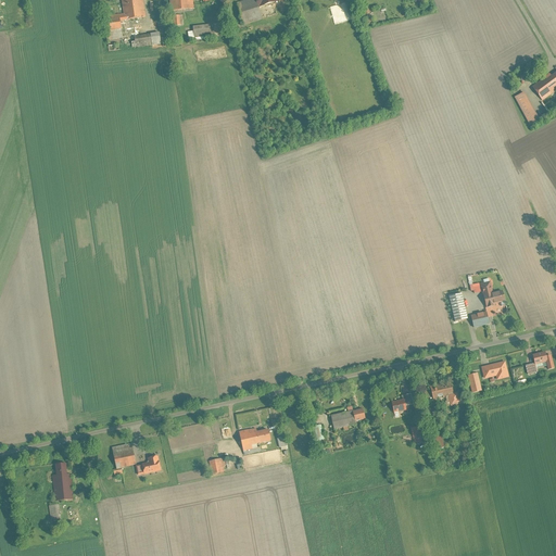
[(146,20),(142,0),(122,0),(124,15),(108,17),(111,40),(124,39),(122,23),(146,20)]
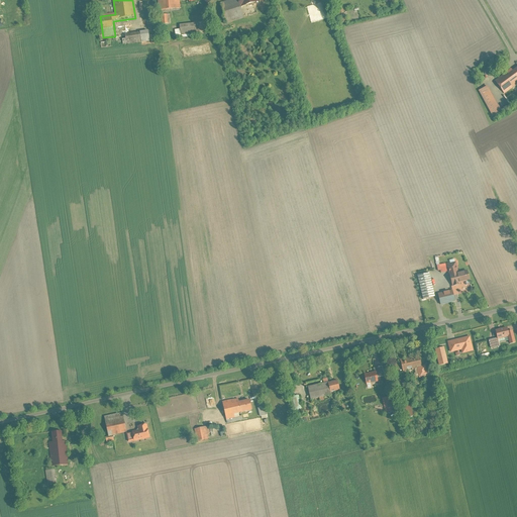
[(159,0),(161,11),(182,8),(180,0),(159,0)]
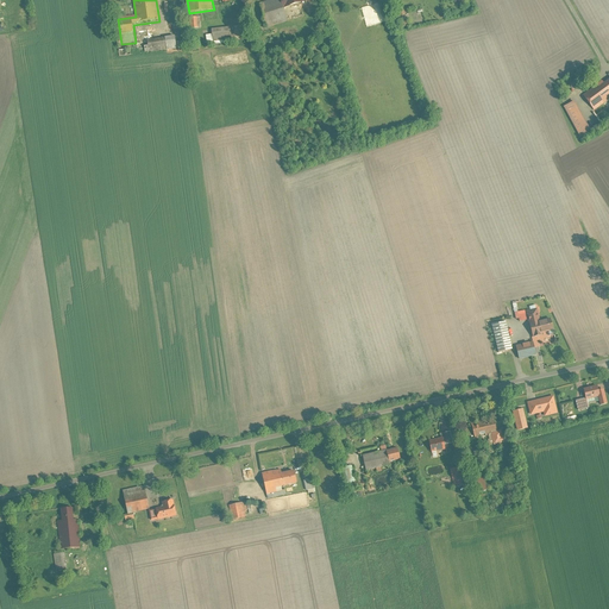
[(301,5),(300,0),(277,0),(281,8),(261,14),(264,29),(272,26),(276,39),(307,31),(303,20),(287,25),(283,10),(301,5)]
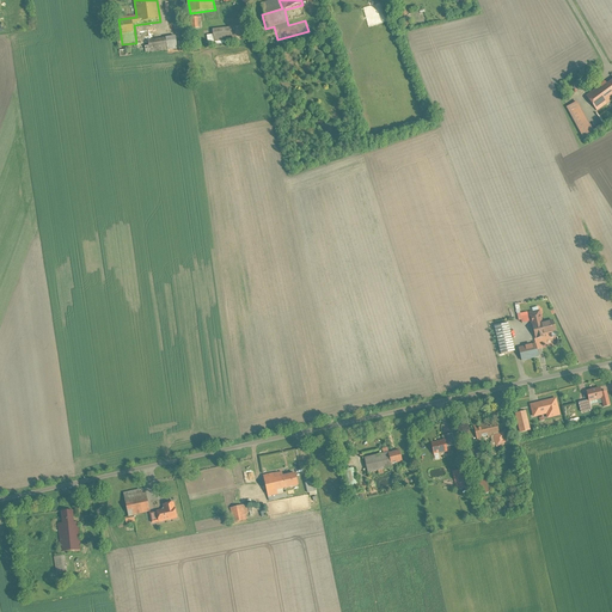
[(403,0),(398,0),(396,1),(402,18),(409,14),(403,0)]
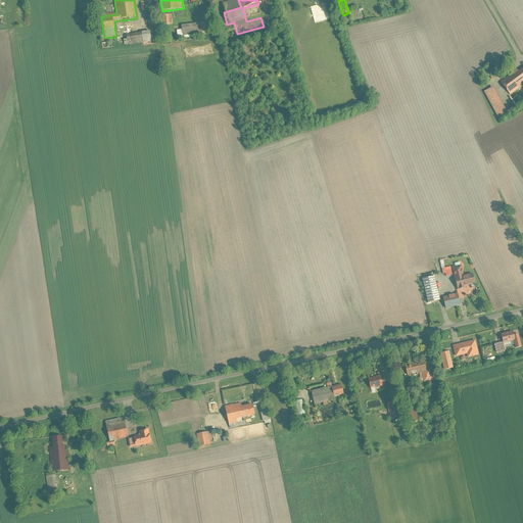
[(171,13),(162,14),(162,27),(172,27),(171,13)]
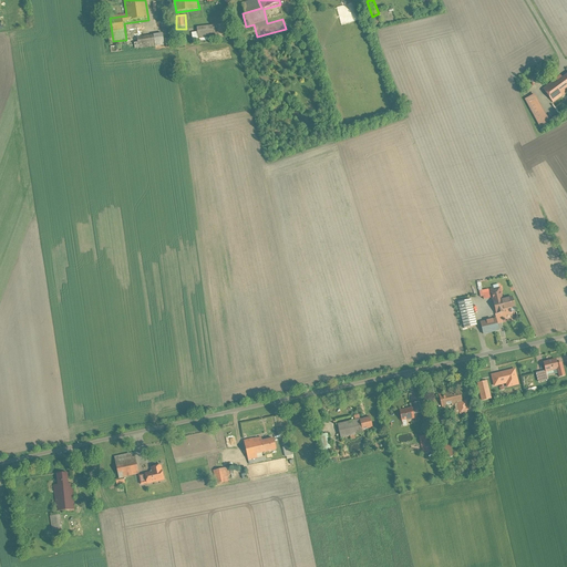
[(214,23),(198,24),(199,38),(215,37),(214,23)]
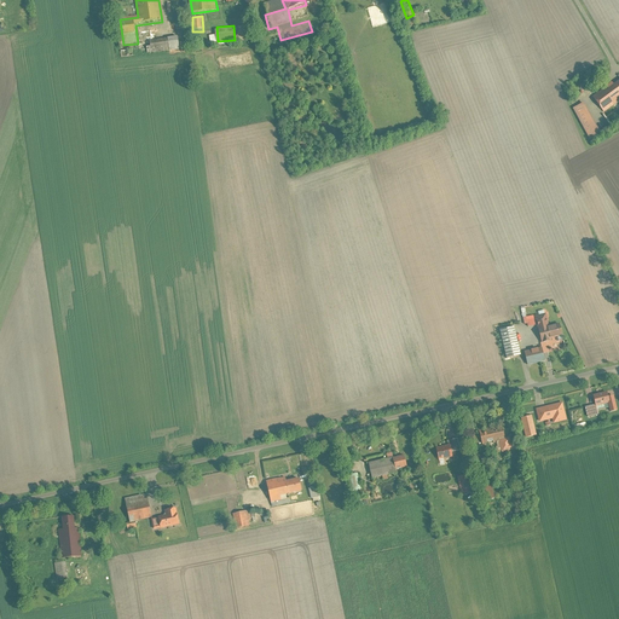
[(179,35),(149,40),(151,56),(181,50),(179,35)]
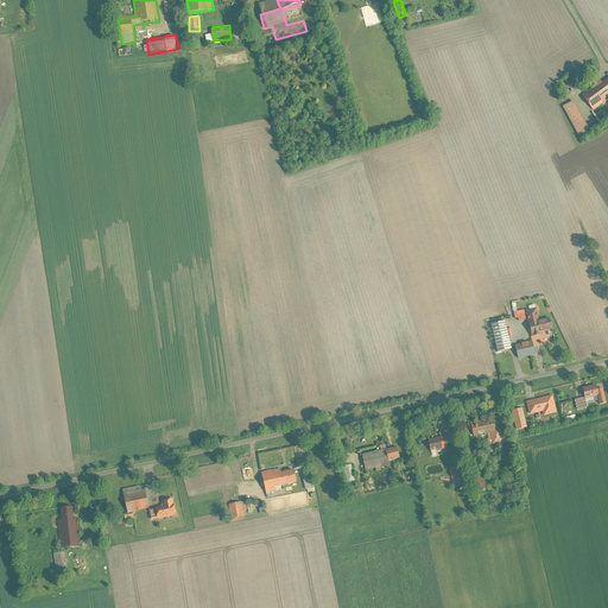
[(607,78),(583,96),(593,111),(607,99),(607,78)]
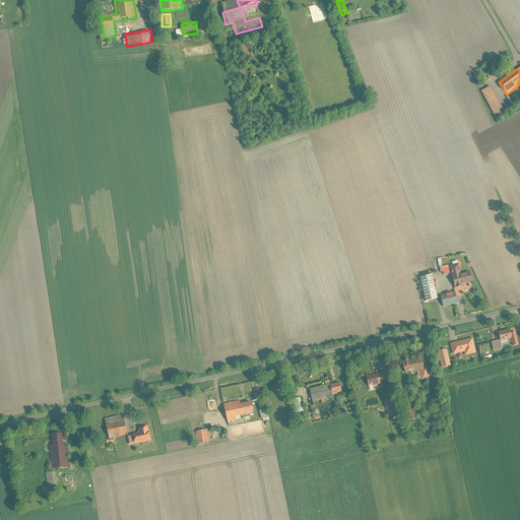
[(504,114),(490,86),(481,91),(496,118),(504,114)]
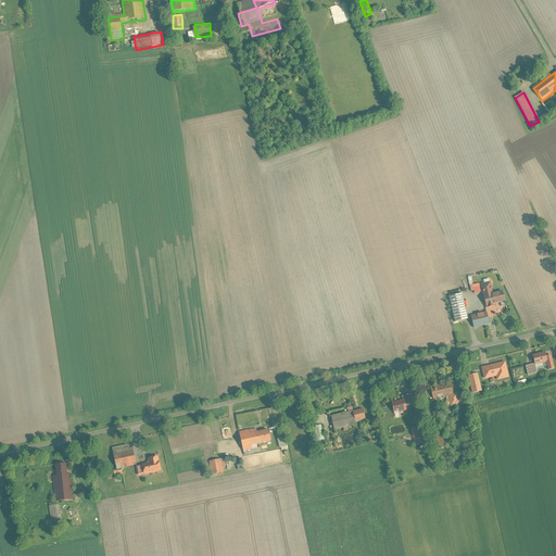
[(505,302),(503,291),(493,293),(491,281),(480,285),(482,292),(485,306),(487,306),(487,307),(493,306),(493,305),(505,302)]
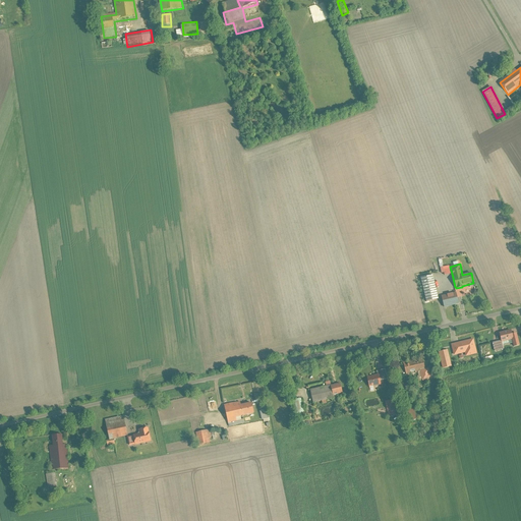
[(450,266),(441,268),(442,273),(445,272),(445,275),(452,274),(450,267),(450,266)]
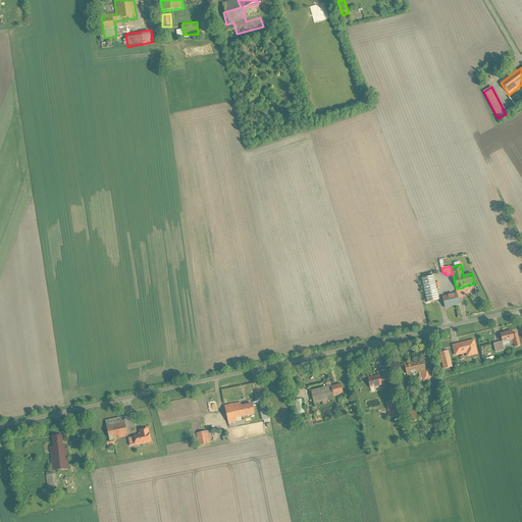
[(437,300),(433,276),(421,278),(425,303),(437,300)]
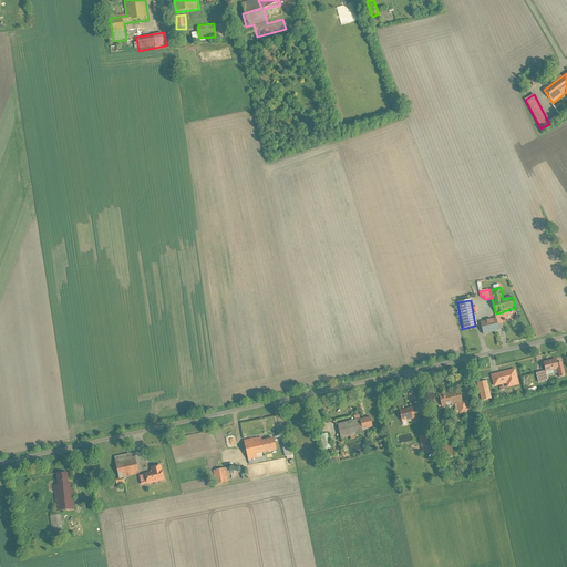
[(496,318),(480,322),(483,334),(500,330),(496,318)]
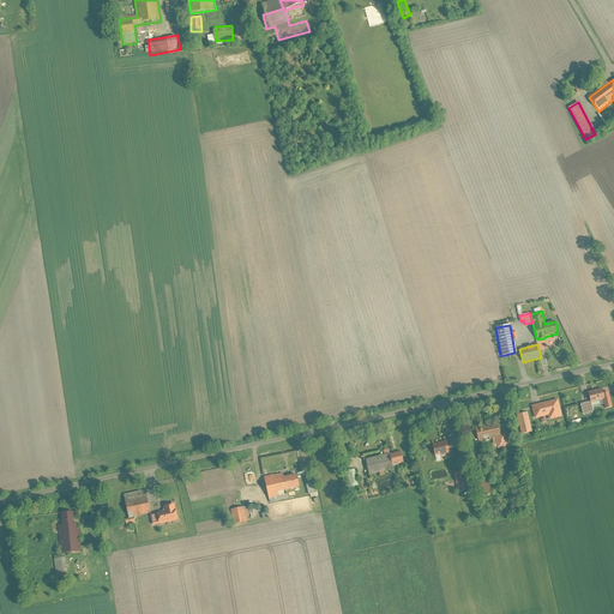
[(602,389),(588,392),(590,403),(603,399),(605,399),(603,393),(602,389)]
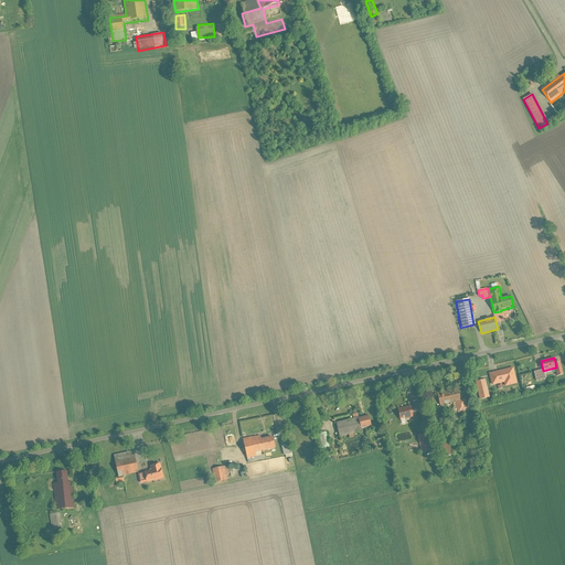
[(512,368),(489,373),(492,385),(503,382),(505,386),(516,384),(512,368)]
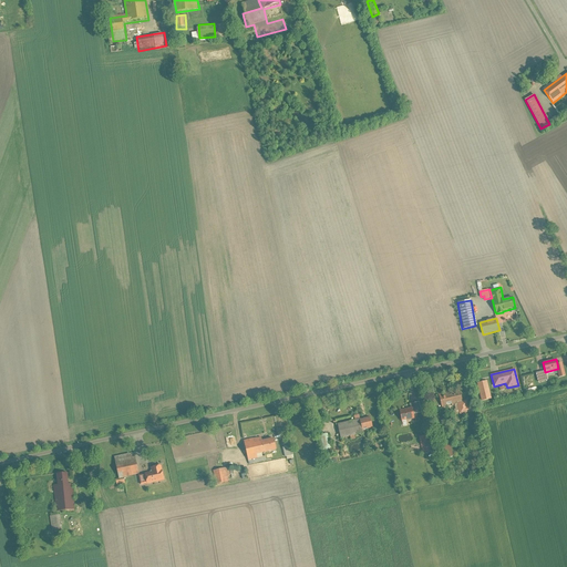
[(536,374),(537,382),(546,380),(545,372),(536,374)]
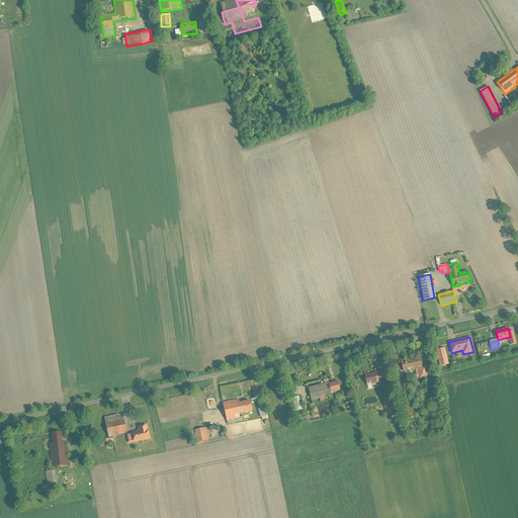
[(445,348),(436,350),(438,358),(447,356),(445,348)]
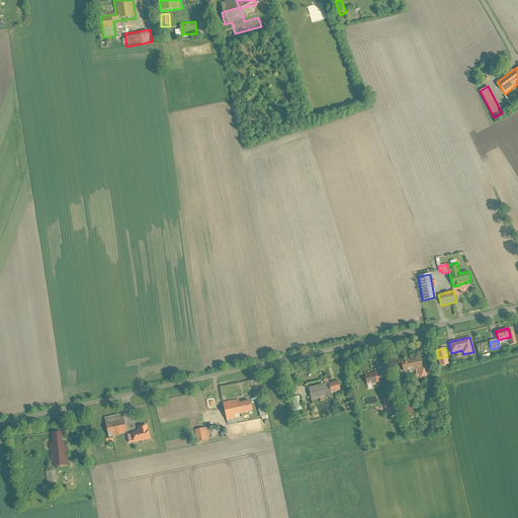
[(421,355),(403,359),(406,372),(419,369),(418,368),(423,366),(421,355)]
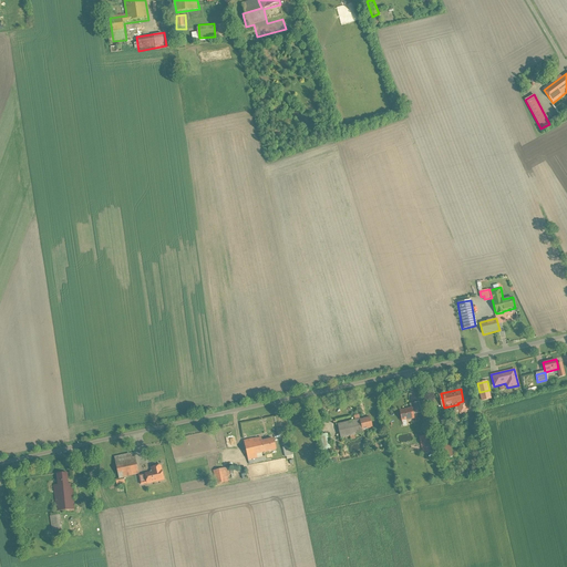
[(490,390),(480,392),(482,401),(492,399),(490,390)]
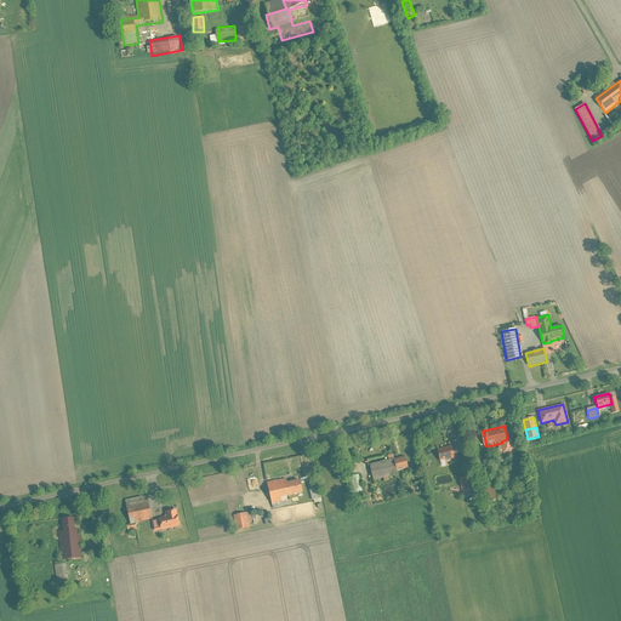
[(462,451),(460,439),(450,442),(451,446),(454,454),(462,451)]
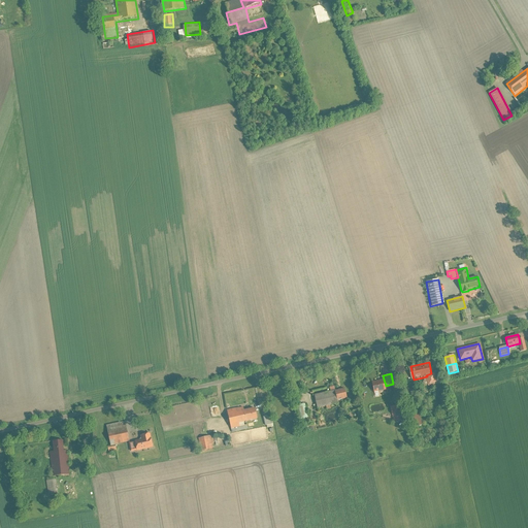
[(427,376),(429,386),(443,383),(441,376),(436,377),(435,373),(431,373),(426,375),(427,376)]
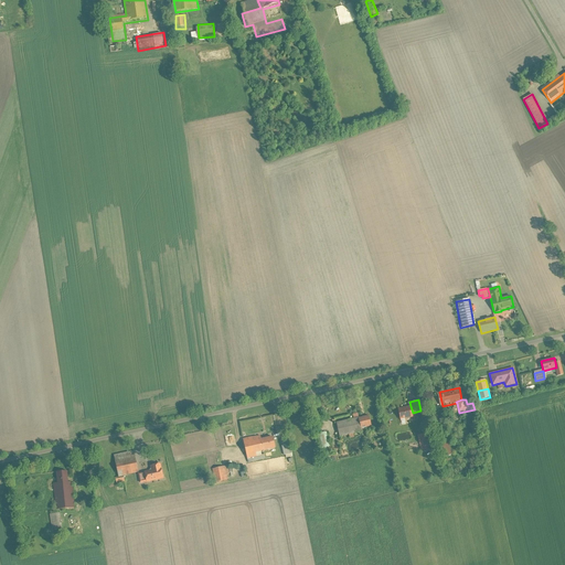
[(411,406),(398,409),(401,420),(413,417),(413,413),(411,406)]
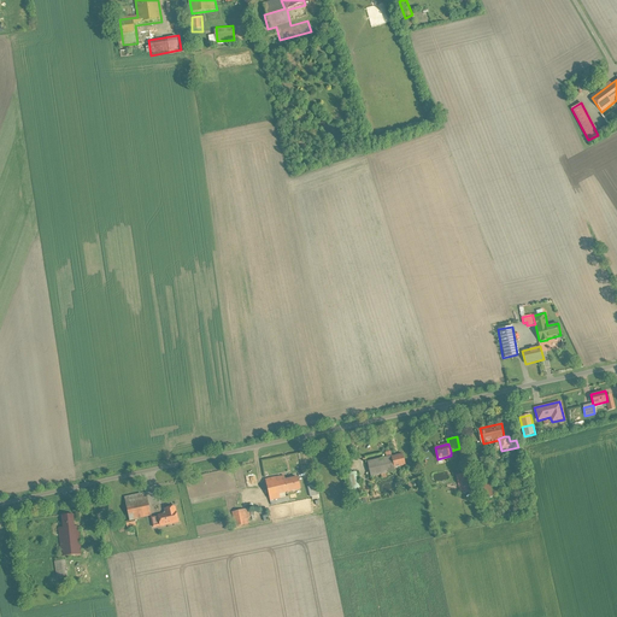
[(403,450),(368,458),(372,477),(398,471),(395,465),(405,463),(403,450)]
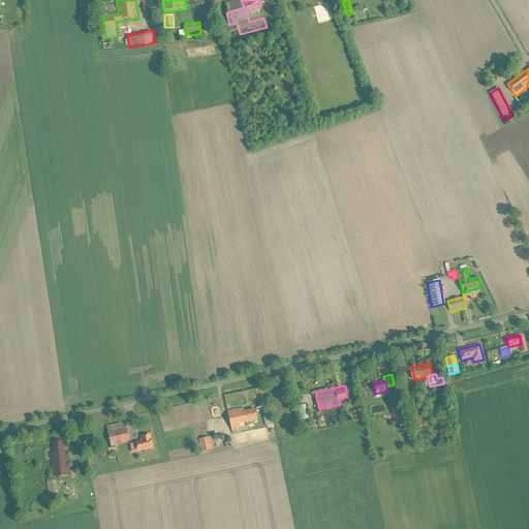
[(310,405),(302,406),(305,421),(312,418),(310,405)]
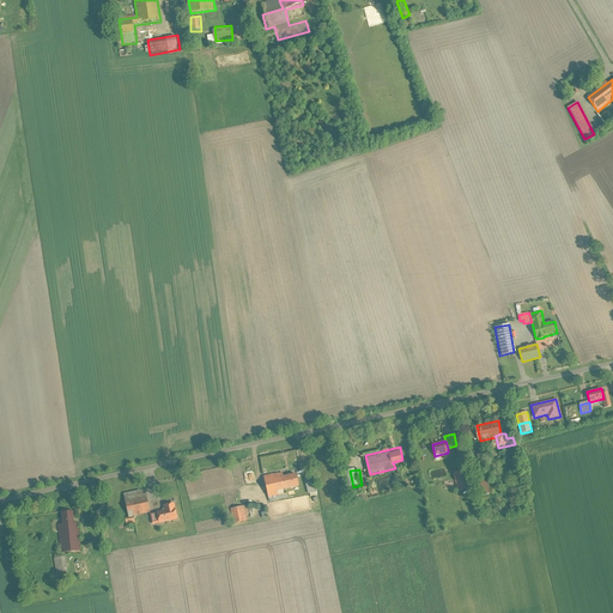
[(284,473),(265,477),(269,499),(289,496),(287,489),(301,486),(297,473),(285,475),(284,473)]
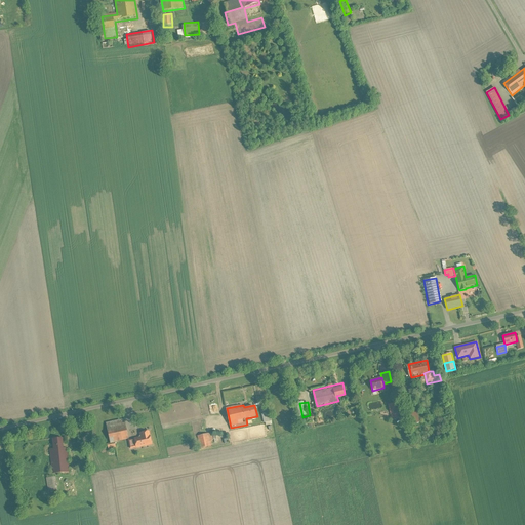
[(273,423),(270,411),(263,412),(266,425),(273,423)]
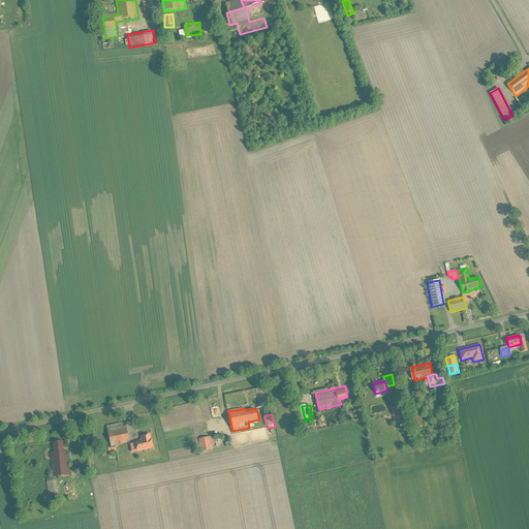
[(111,446),(129,442),(125,421),(106,425),(111,446)]
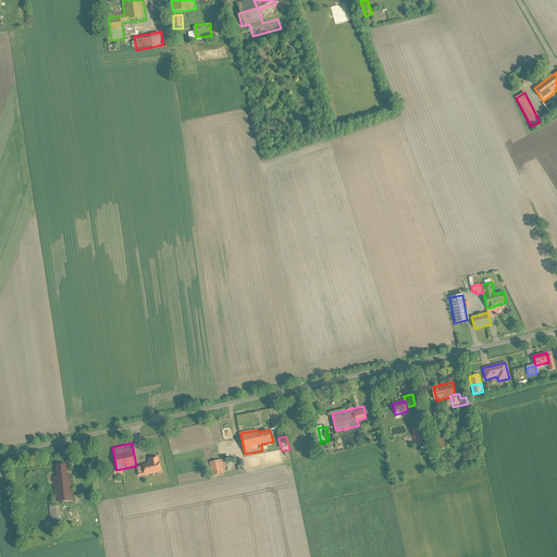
[(137,468),(139,478),(163,472),(160,457),(150,459),(151,465),(137,468)]
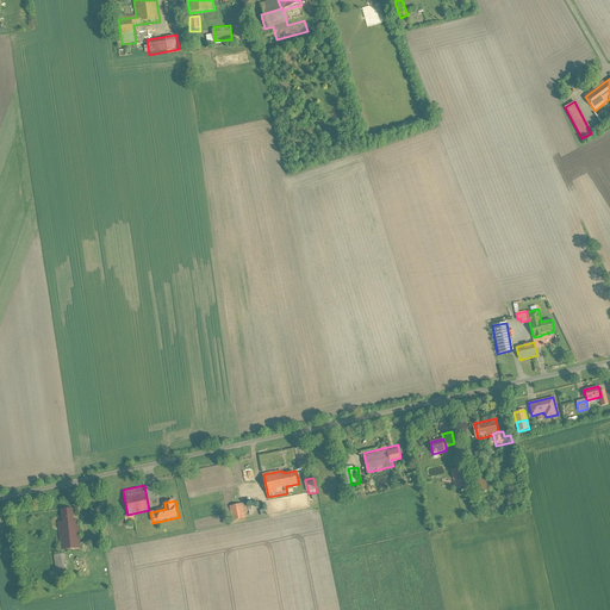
[(244,502),(229,506),(234,518),(248,515),(244,502)]
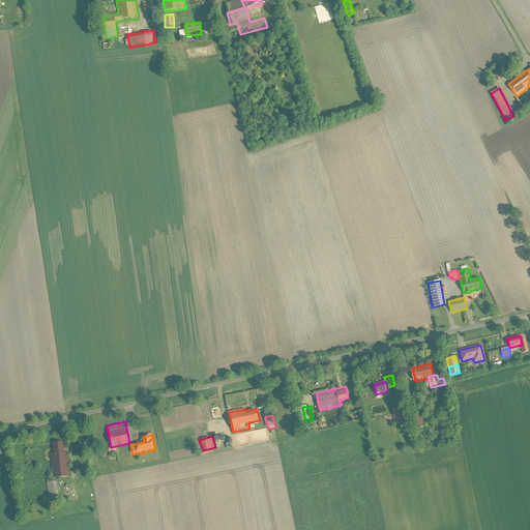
[(54,478),(71,476),(68,452),(63,452),(62,442),(54,443),(55,454),(51,454),(54,478)]
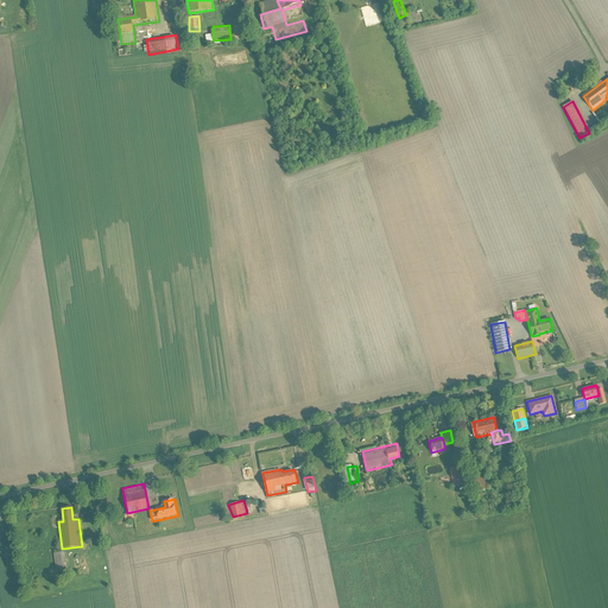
[(56,552),(58,575),(67,574),(64,551),(56,552)]
